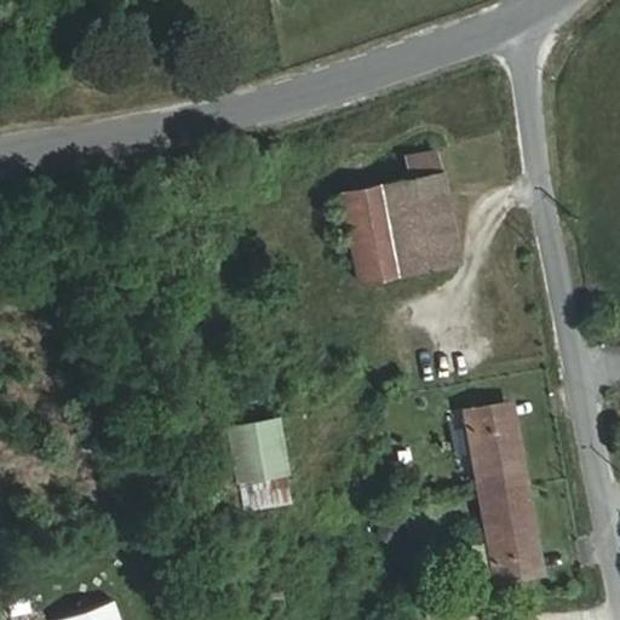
[(411,181),(340,195),(359,277),(458,263),(435,151),(406,158),(411,181)]
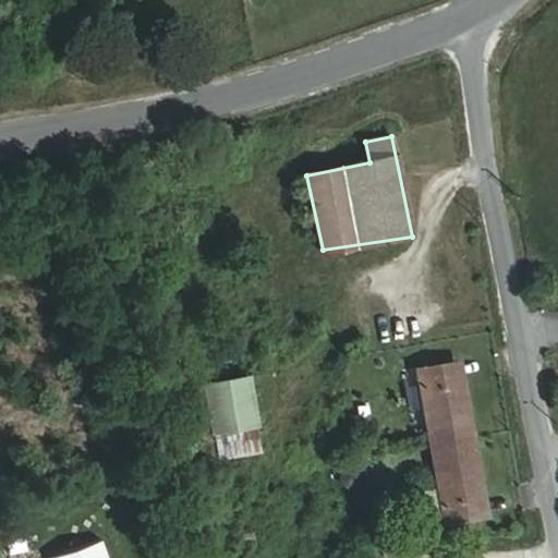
[(202,365),(206,384),(247,378),(245,359),(202,365)]
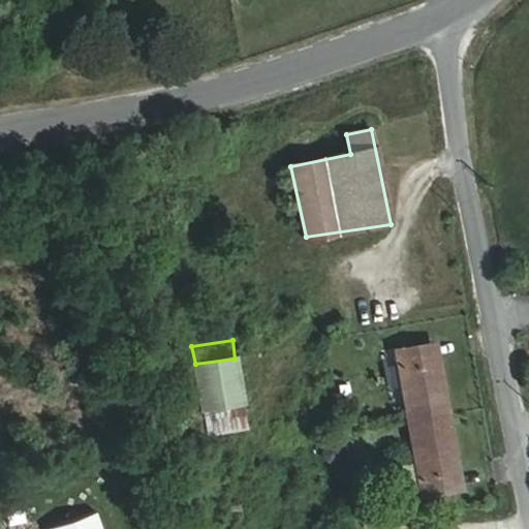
[(435,343),(396,349),(409,423),(453,415),(443,358),(437,359),(435,343)]
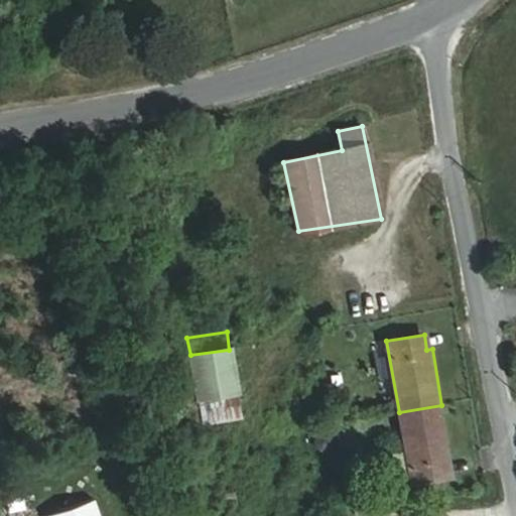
[(229,350),(190,355),(197,399),(237,392),(229,350)]
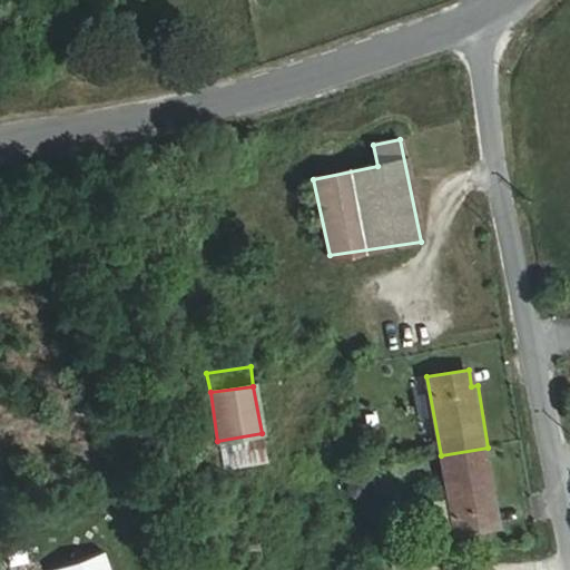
[(217,441),(210,392),(192,395),(198,443),(217,441)]
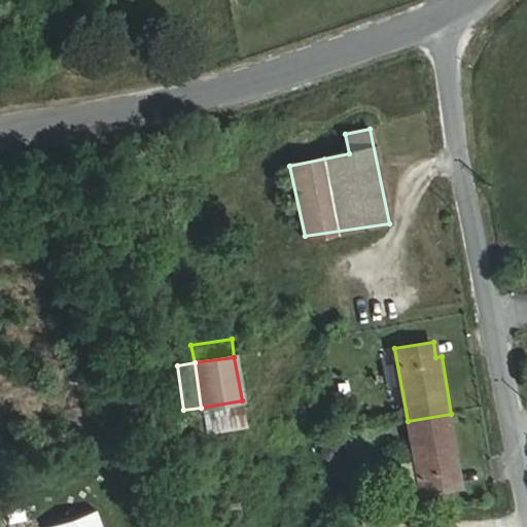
[(461,473),(451,414),(408,421),(421,495),(458,488),(456,473),(461,473)]
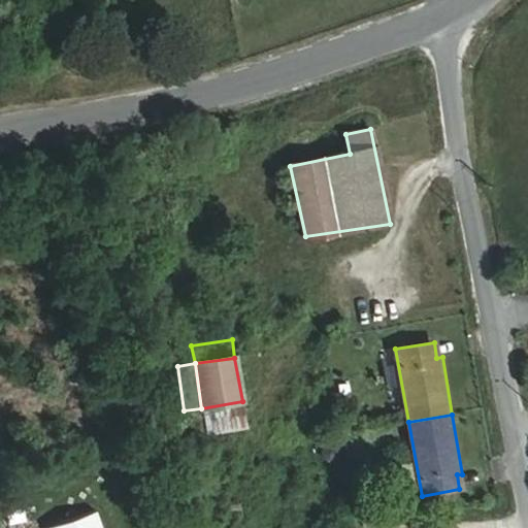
[(102,527),(97,509),(45,525),(46,527),(102,527)]
